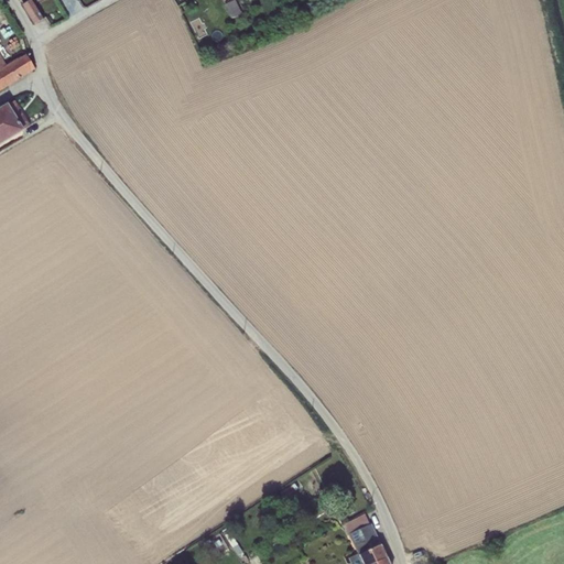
[(30,0),(22,4),(34,24),(43,19),(30,0)]
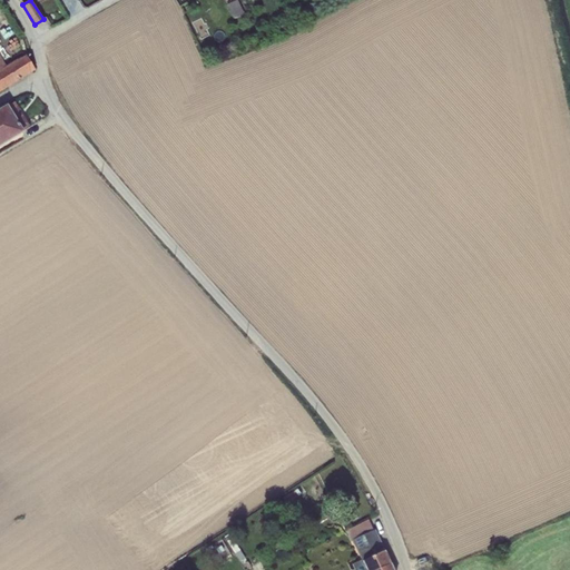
[(237,0),(226,6),(233,19),(244,15),(237,0)]
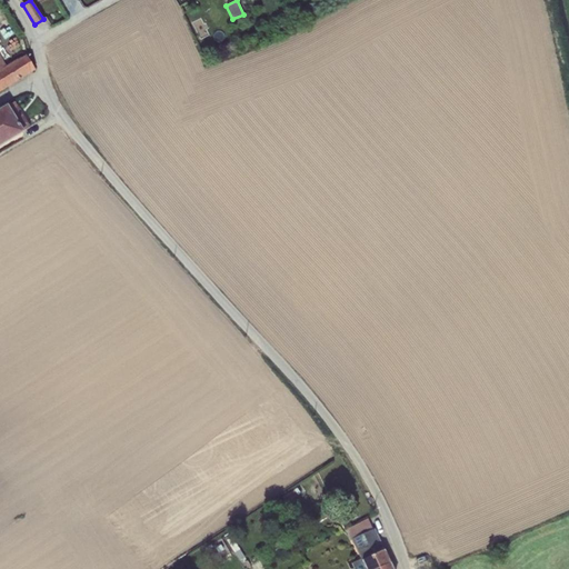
[(0,56),(0,90),(35,69),(26,56),(6,66),(0,56)]
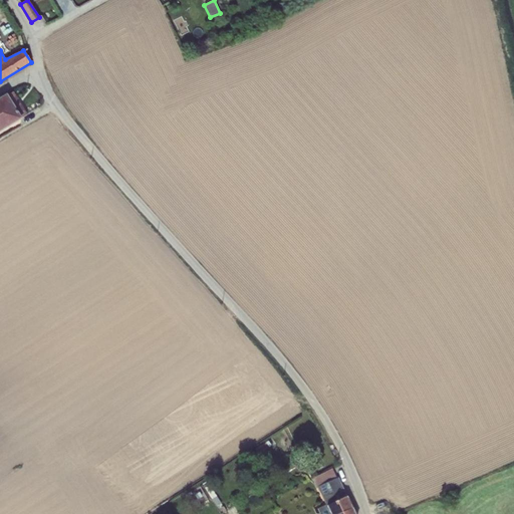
[(0,133),(21,119),(21,118),(27,114),(15,96),(9,100),(7,97),(0,101),(0,133)]
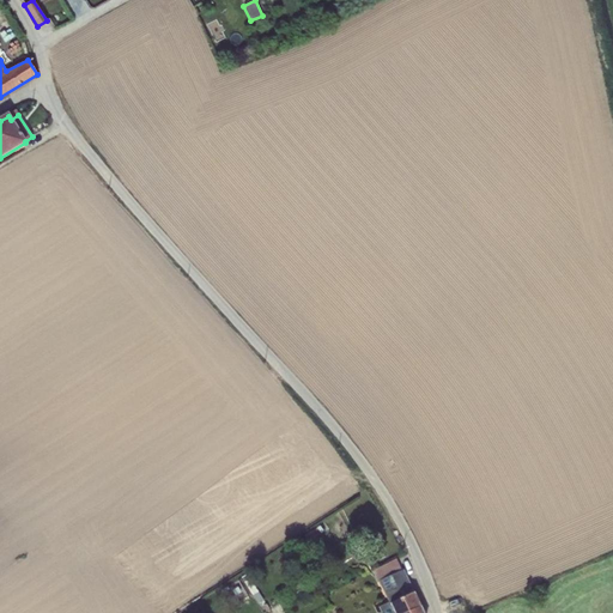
[(309,542),(325,532),(320,526),(304,535),(309,542)]
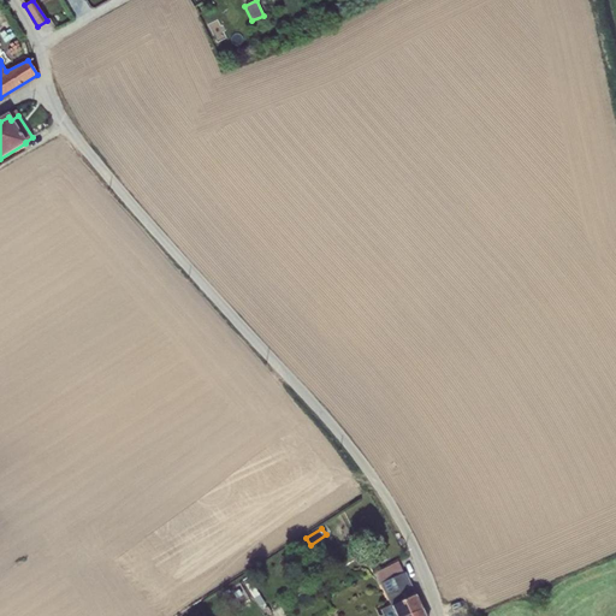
[(377,572),(381,582),(403,574),(398,561),(377,572)]
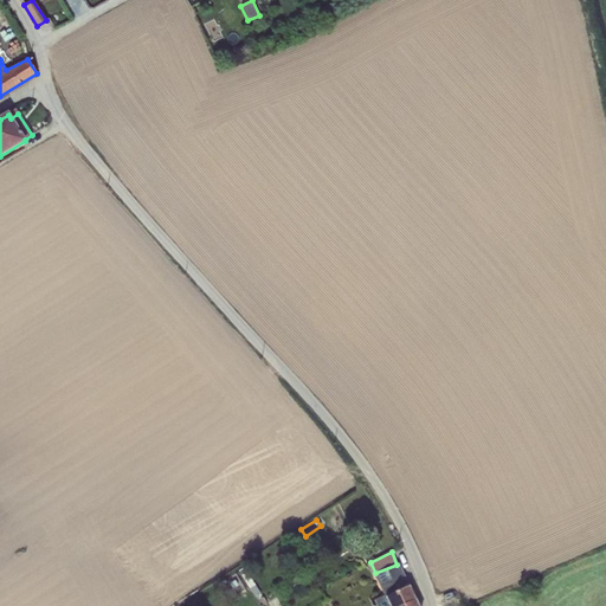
[(374,599),(376,605),(399,605),(414,599),(398,563),(397,565),(375,573),(374,574),(384,594),(374,599)]
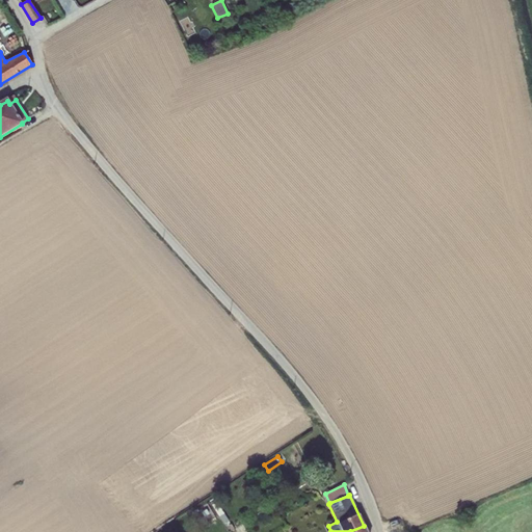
[(214,498),(209,501),(223,525),(230,522),(214,498)]
